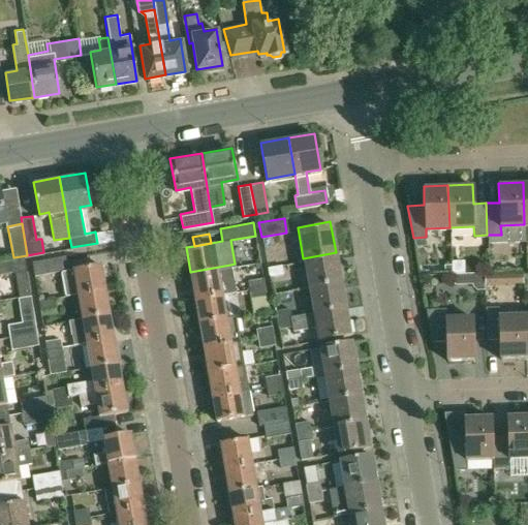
[(307,284),(340,278),(336,252),(303,258),(307,284)]
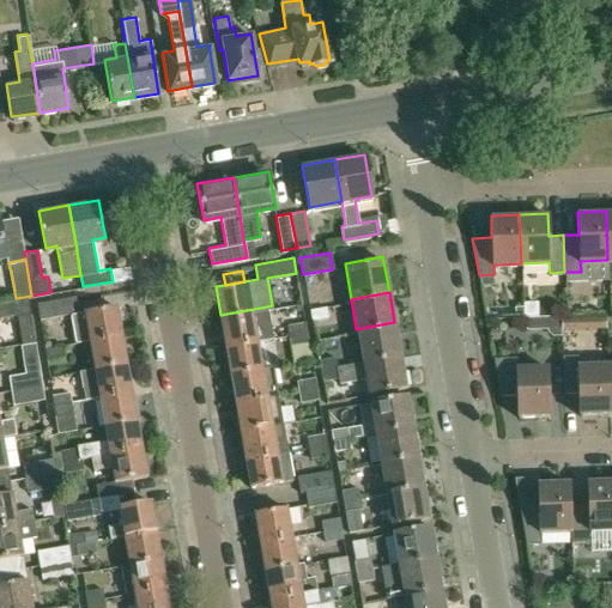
[(74,341),(91,339),(121,333),(116,304),(78,310),(76,296),(35,303),(37,318),(70,312),(74,341)]
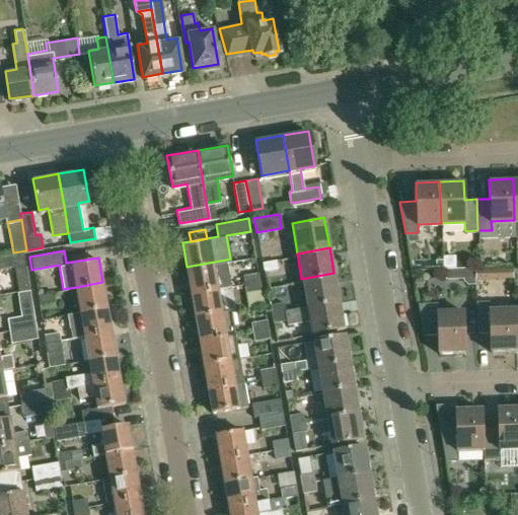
[(13,252),(0,254),(0,268),(12,267),(16,289),(26,287),(20,251),(13,252)]
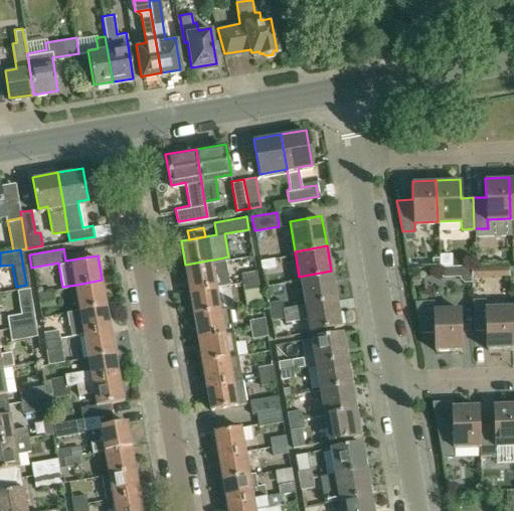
[(275,256),(260,259),(261,268),(276,265),(275,256)]
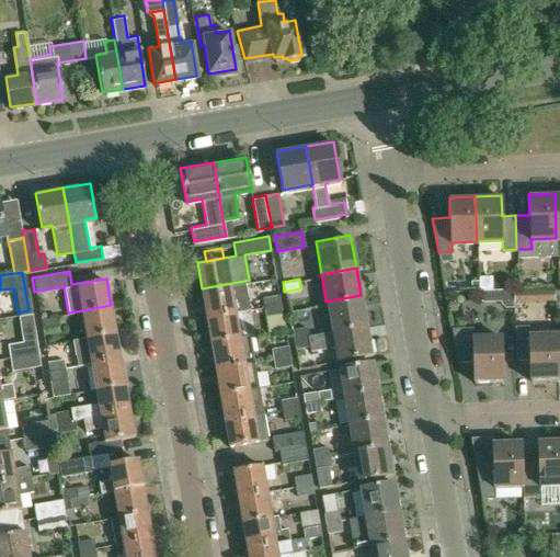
[(206,315),(246,307),(249,307),(244,281),(202,288),(206,315)]
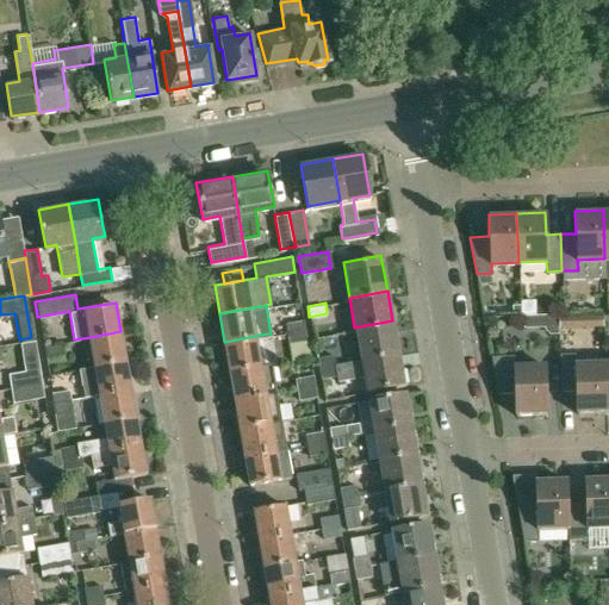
[(558,311),(544,312),(544,328),(548,332),(558,332),(558,311)]
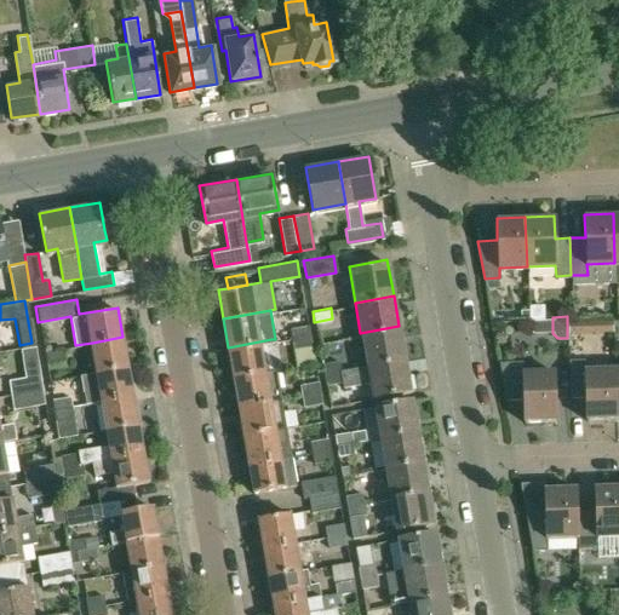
[(567,316),(567,329),(578,329),(578,316),(567,316)]
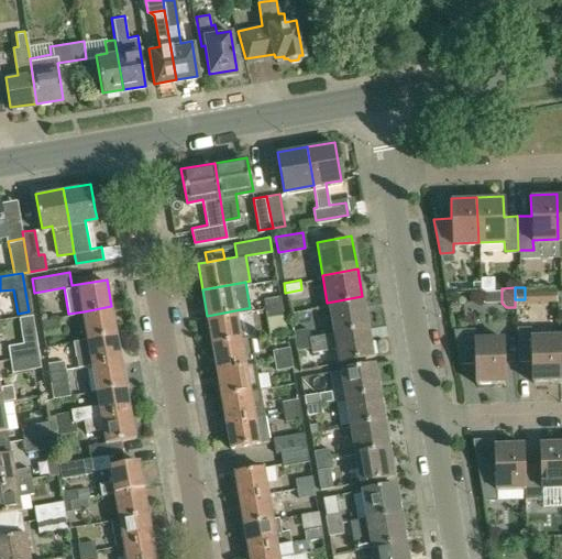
[(262,296),(264,305),(281,303),(278,293),(262,296)]
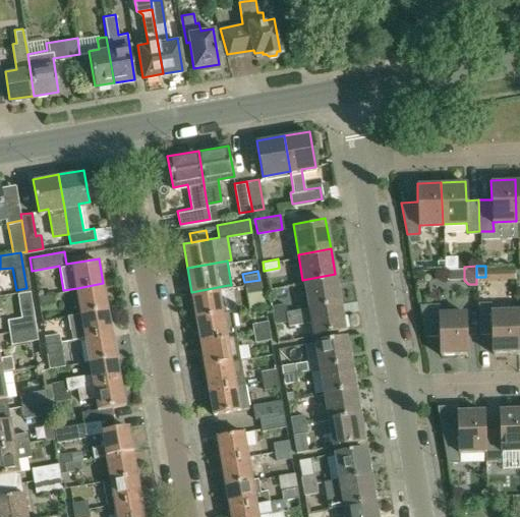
[(302,280),(307,305),(340,300),(335,274),(302,280)]
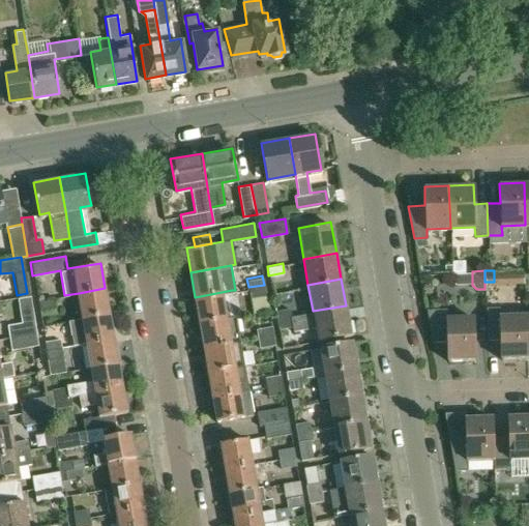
[(250,295),(265,292),(264,285),(248,287),(250,295)]
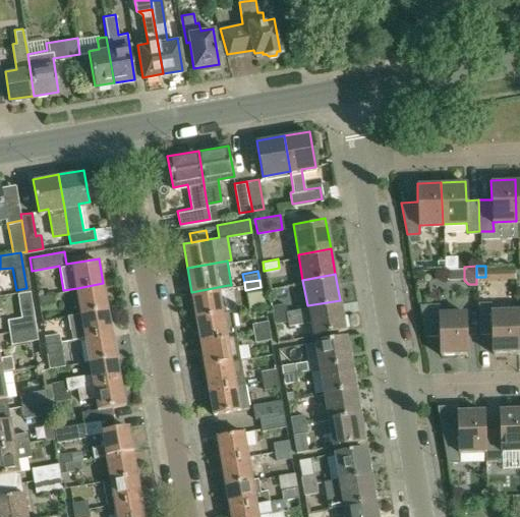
[(103,283),(77,288),(81,311),(108,307),(103,283)]
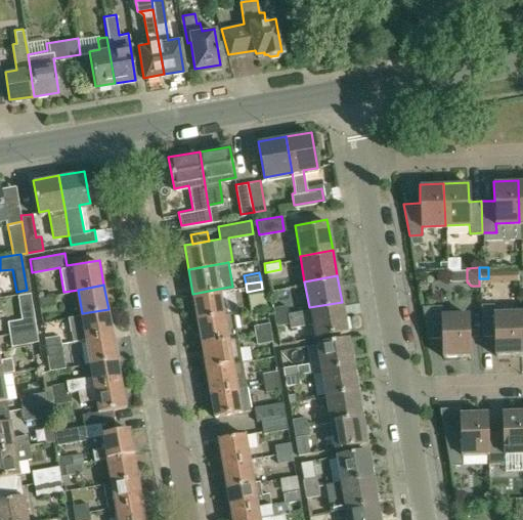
[(198,317),(233,311),(236,310),(232,287),(229,287),(192,294),(198,317)]
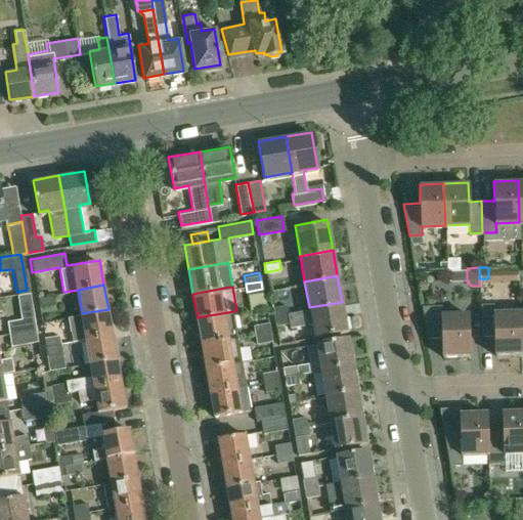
[(37,297),(38,306),(53,303),(52,294),(37,297)]
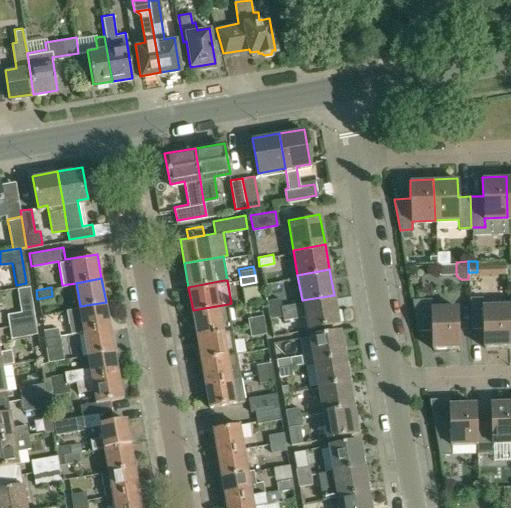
[(334,295),(302,300),(281,304),(267,306),(268,316),(283,313),(283,317),(305,313),(307,326),(338,321),(334,295)]
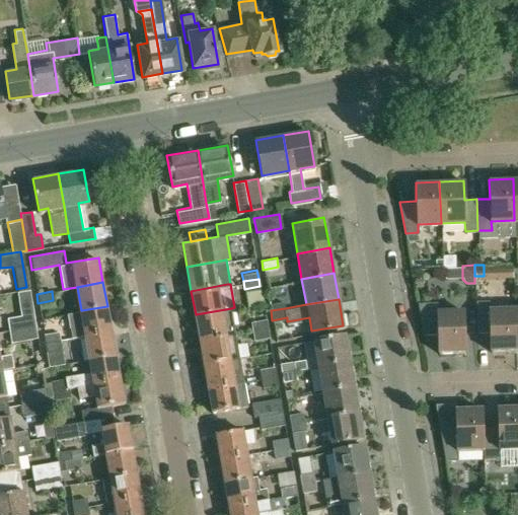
[(489,299),(475,300),(476,332),(490,330),(491,350),(515,349),(514,307),(490,308),(489,299)]
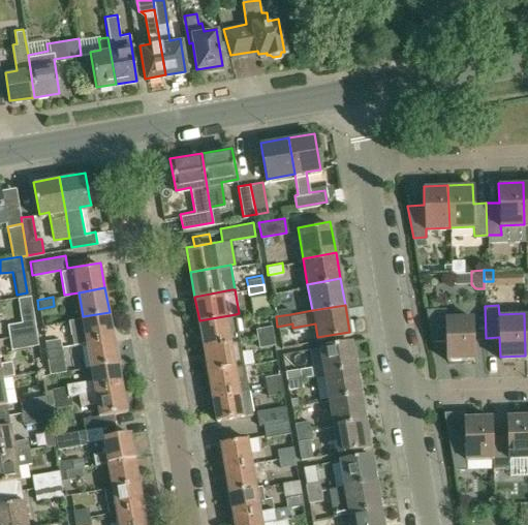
[(274,308),(276,316),(290,314),(289,306),(274,308)]
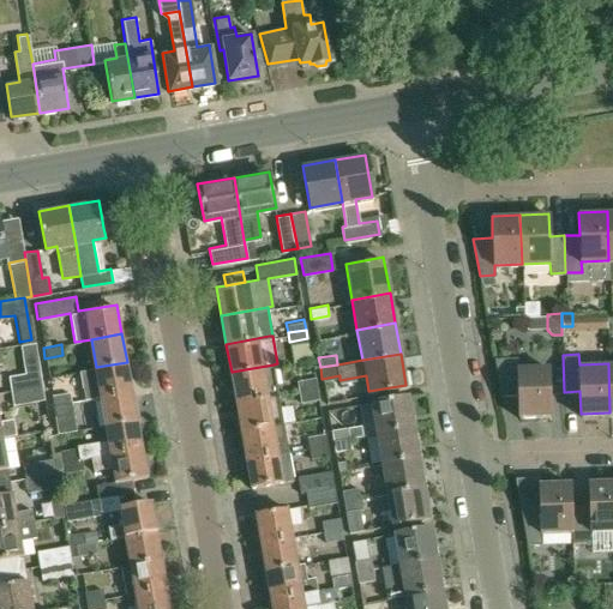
[(517,356),(493,357),(500,395),(518,393),(518,416),(550,415),(548,366),(517,367),(517,356)]
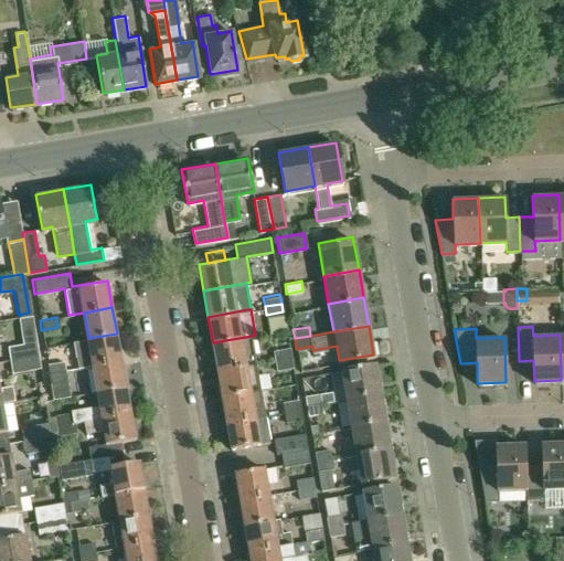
[(77,367),(93,364),(121,359),(117,334),(88,338),(73,341),(77,367)]
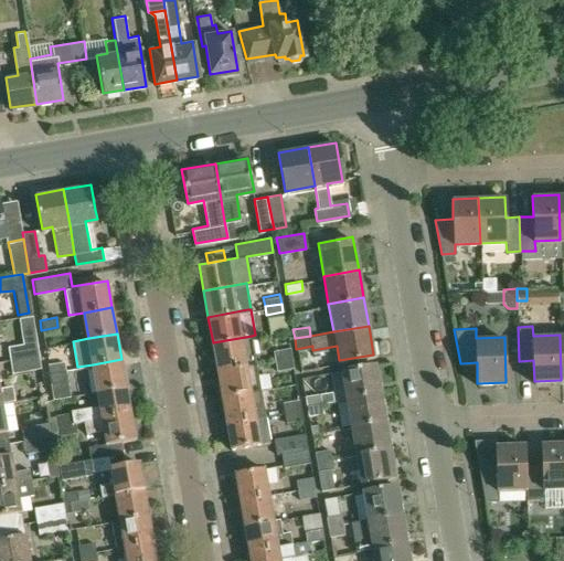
[(8,343),(10,357),(36,352),(33,335),(20,337),(21,341),(8,343)]
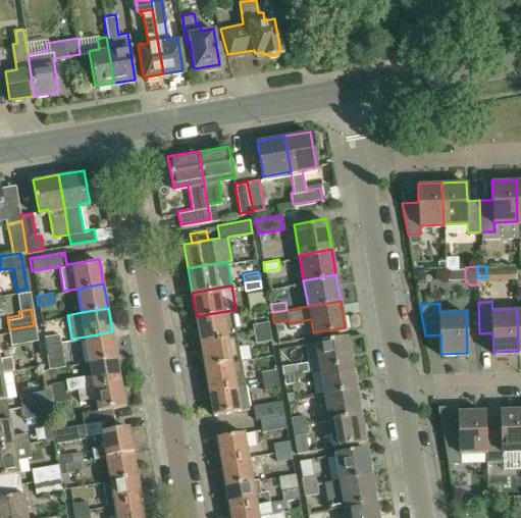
[(232,310),(197,316),(201,341),(237,334),(232,310)]
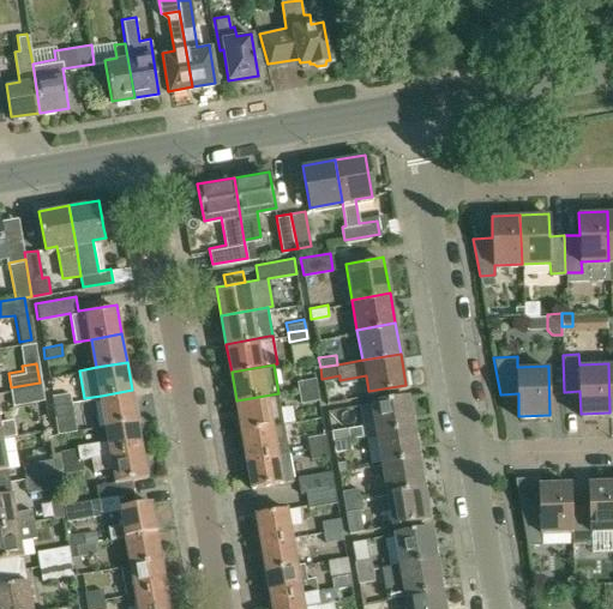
[(295,379),(298,390),(317,386),(316,375),(295,379)]
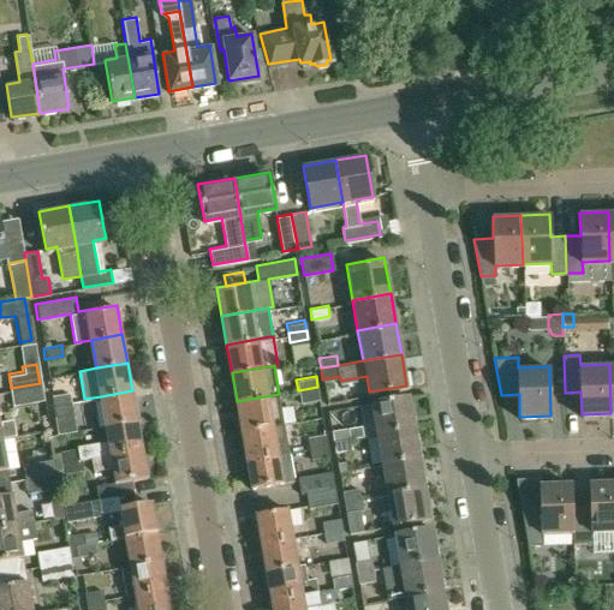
[(13,402),(41,398),(40,383),(11,388),(13,402)]
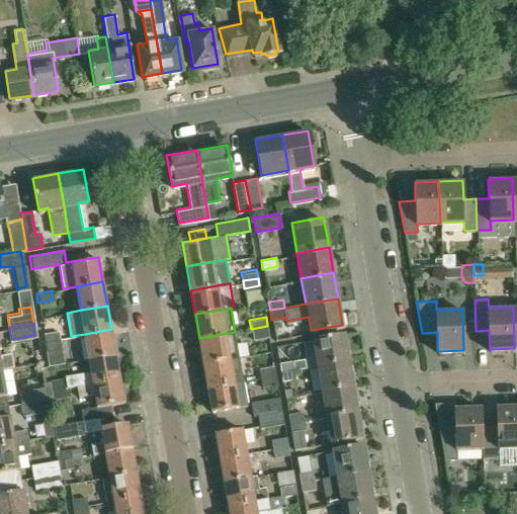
[(267,326),(251,329),(253,338),(269,336),(267,326)]
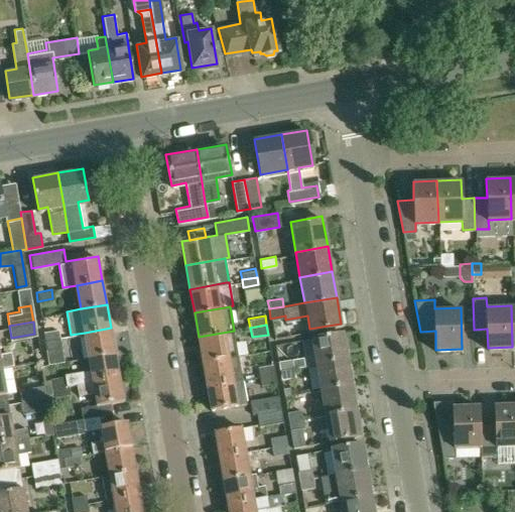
[(111,328),(85,333),(89,356),(115,352),(111,328)]
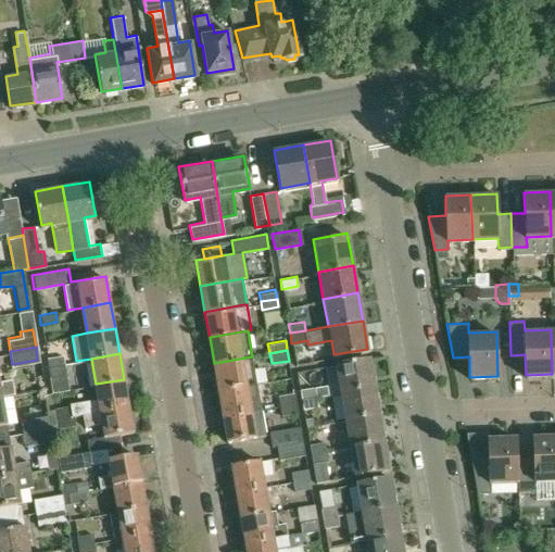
[(46,356),(48,366),(64,363),(62,354),(46,356)]
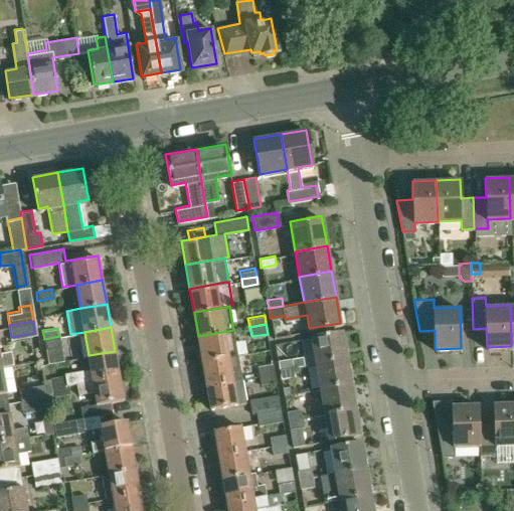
[(310,335),(315,361),(346,355),(341,329),(310,335)]
